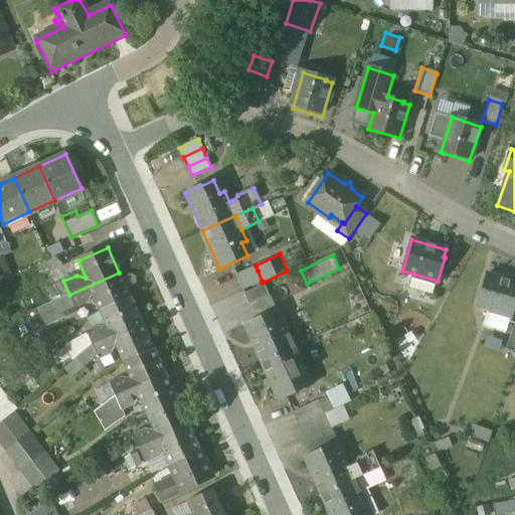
[(258,271),(237,279),(242,289),(262,281),(258,271)]
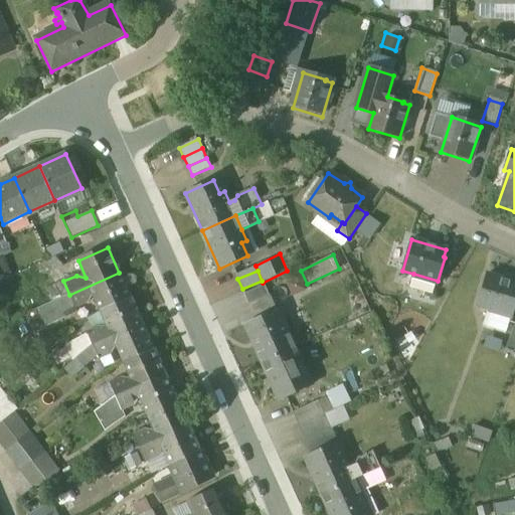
[(119,273),(69,295),(75,308),(89,302),(94,294),(102,312),(131,299),(119,273)]
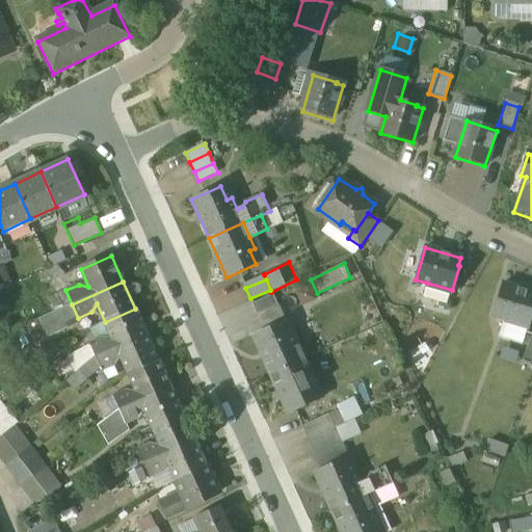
[(452,290),(427,283),(426,285),(427,286),(424,297),(447,303),(450,292),(451,292),(452,290)]
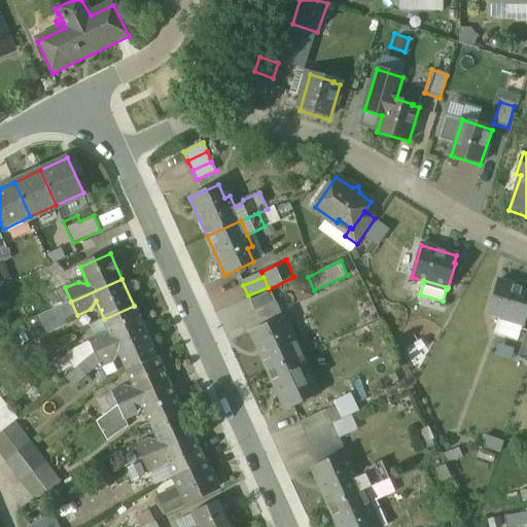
[(526,289),(495,281),(486,311),(523,323),(526,309),(526,289)]
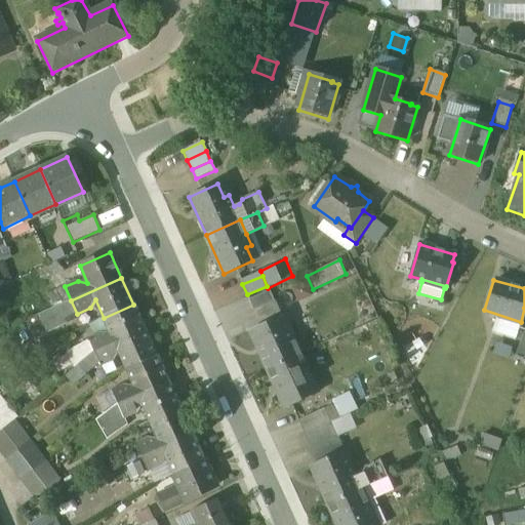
[(269,291),(248,299),(253,311),(274,301),(269,291)]
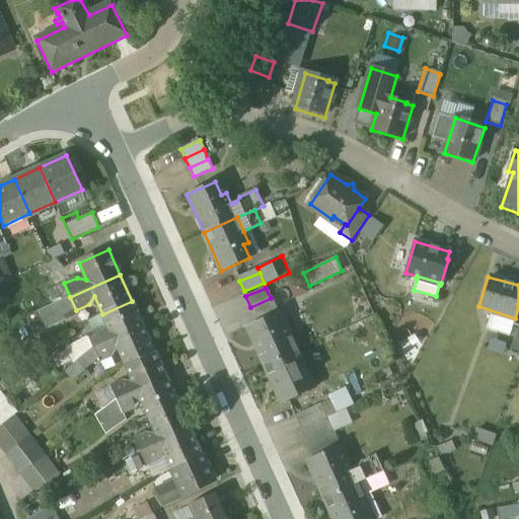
[(70,297),(40,311),(48,329),(68,320),(67,316),(89,306),(89,304),(76,310),(70,297)]
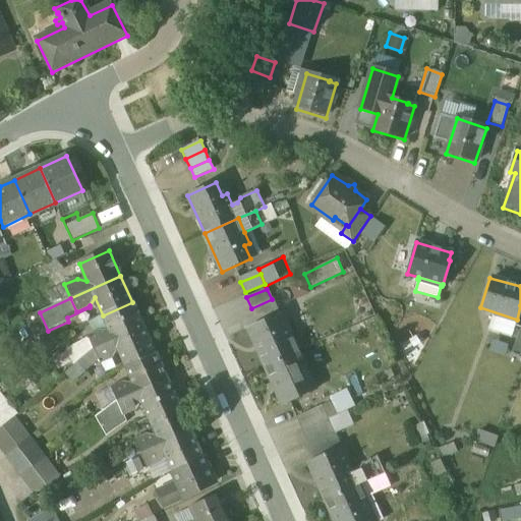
[(132,302),(103,315),(110,333),(101,331),(88,337),(89,338),(94,350),(143,328),(132,302)]
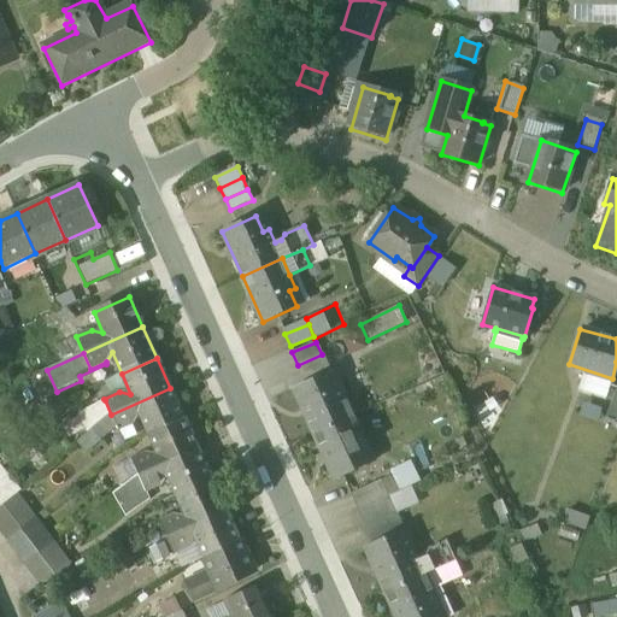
[(334,389),(327,375),(293,389),(313,435),(353,417),(340,387),(334,389)]
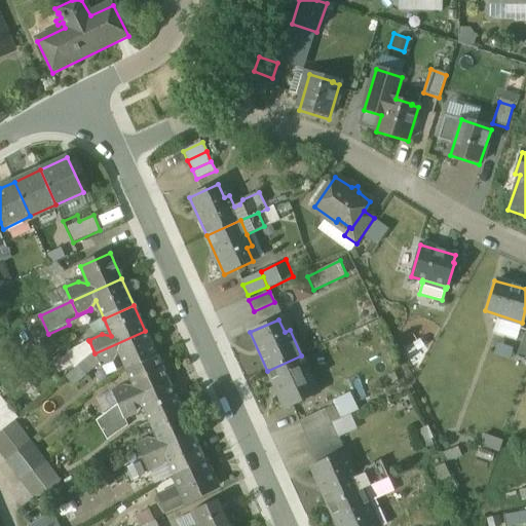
[(525,329),(516,357),(525,361),(525,329)]
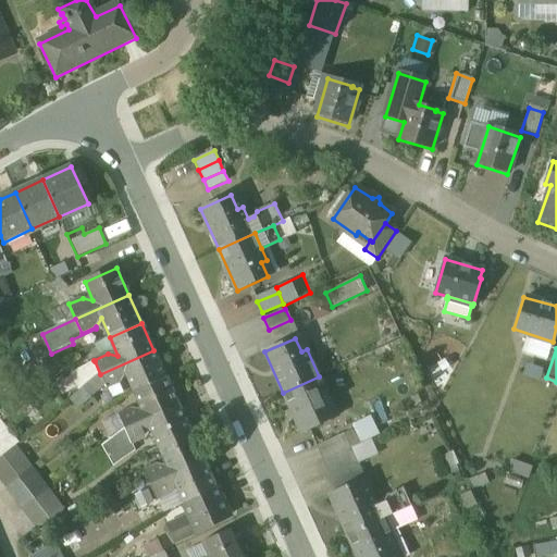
[(153,350),(100,374),(107,388),(121,383),(125,373),(135,393),(166,379),(153,350)]
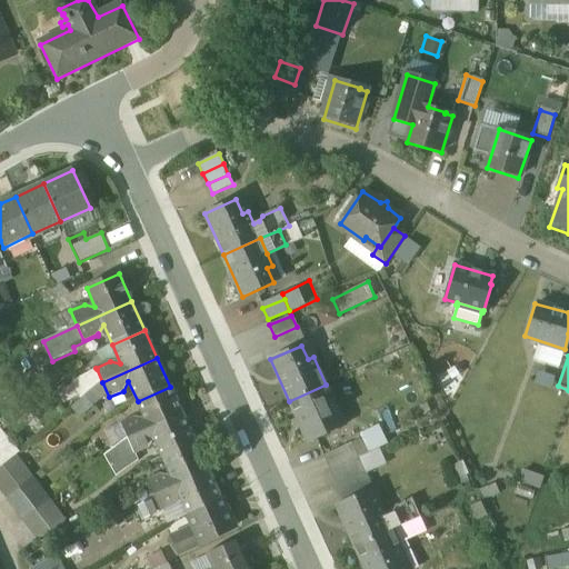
[(97,369),(73,382),(82,399),(102,382),(97,369)]
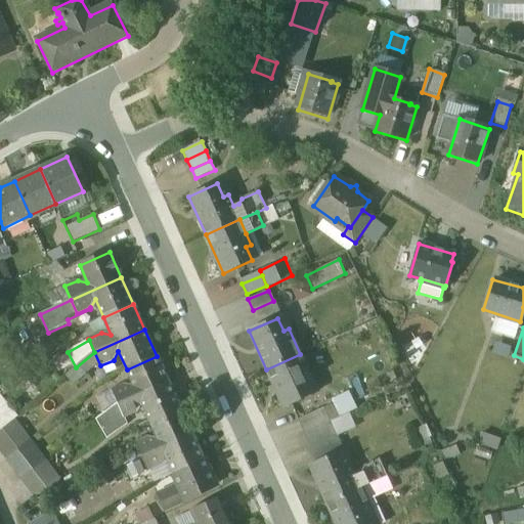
[(300,354),(266,369),(284,407),(312,394),(307,382),(312,379),(300,354)]
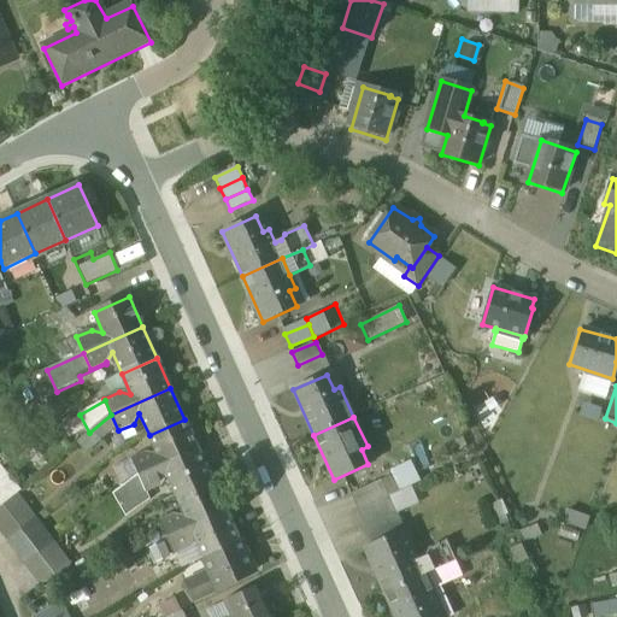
[(184,419),(150,435),(158,454),(147,453),(131,460),(139,476),(198,450),(184,419)]
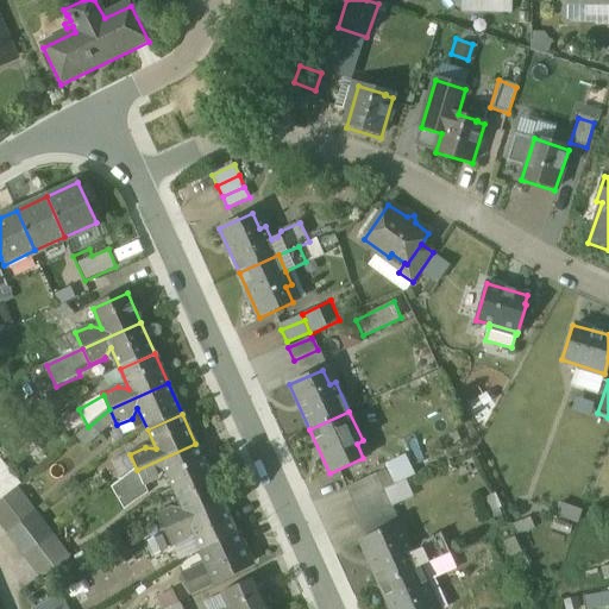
[(195,444),(137,470),(145,487),(159,479),(164,469),(175,490),(209,473),(195,444)]
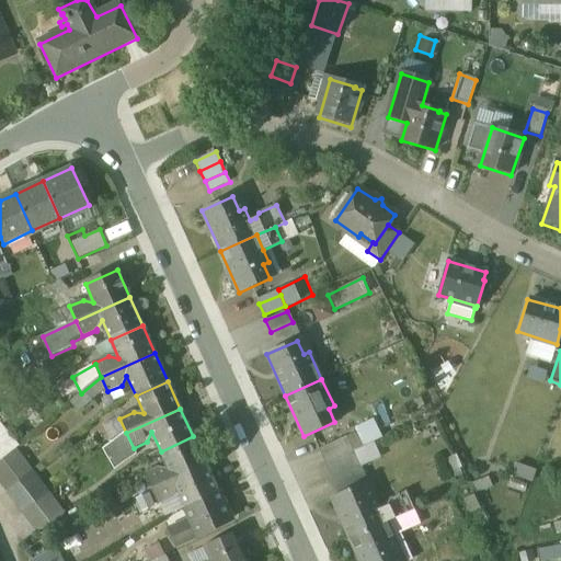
[(356,432),(318,449),(324,464),(354,450),(379,439),(370,421),(355,427),(356,432)]
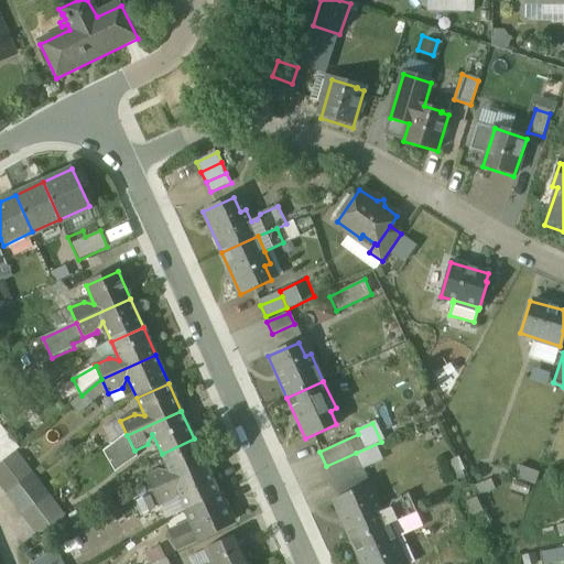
[(8,438),(0,445),(0,465),(18,451),(8,438)]
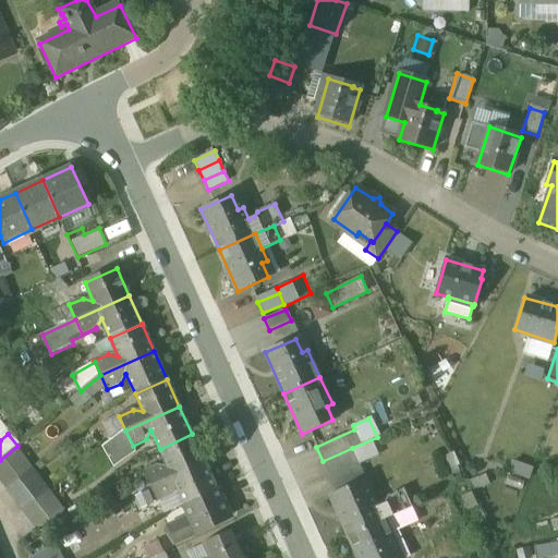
[(192,434),(160,449),(168,468),(158,465),(144,472),(152,486),(204,461),(192,434)]
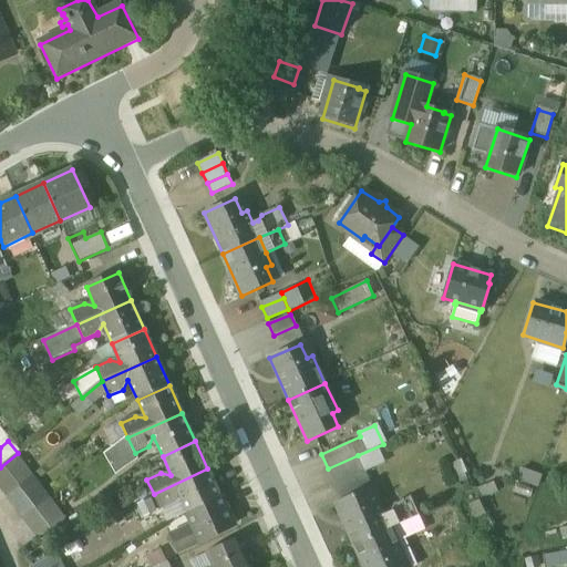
[(358,455),(328,468),(336,485),(364,472),(358,455)]
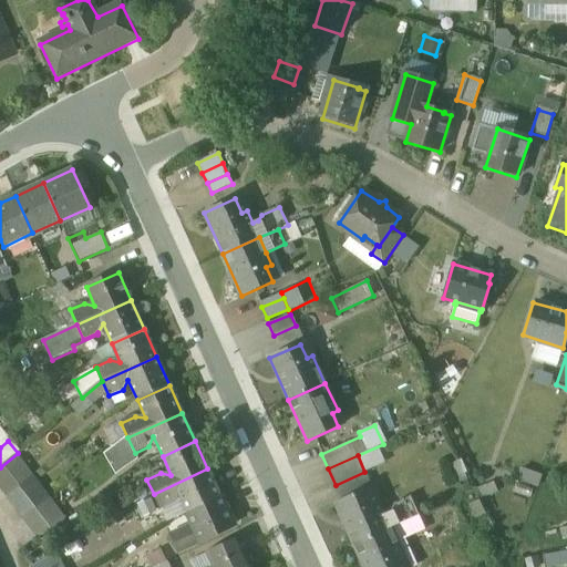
[(466,473),(461,461),(453,464),(459,476),(466,473)]
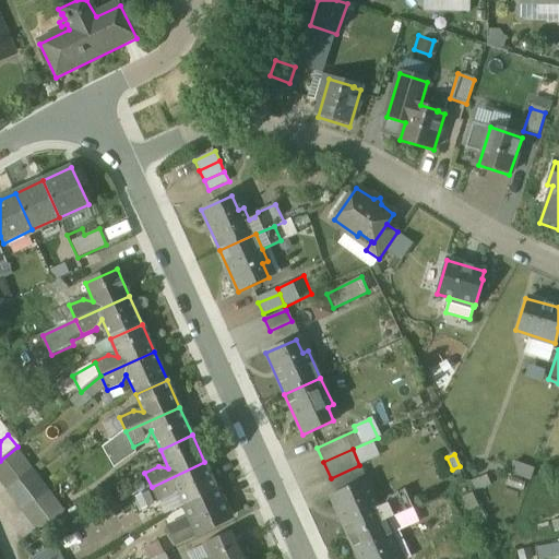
[(204,462),(152,487),(158,502),(171,497),(177,488),(185,506),(216,489),(204,462)]
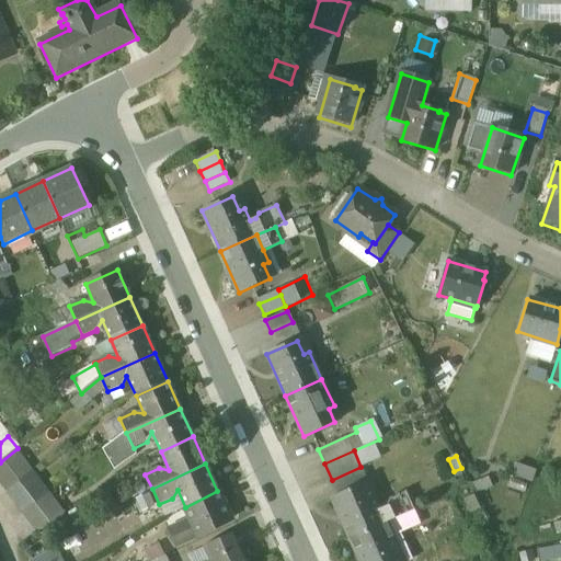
[(33,471),(9,491),(18,503),(42,484),(33,471)]
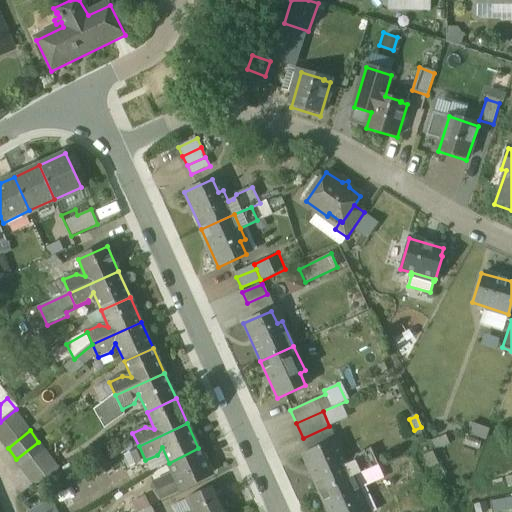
[(444,430),(429,435),(432,443),(447,438),(444,430)]
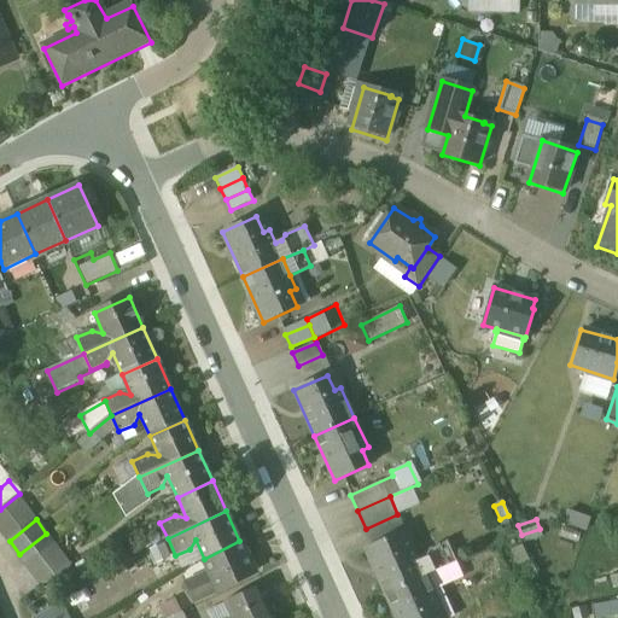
[(46,534),(19,554),(28,564),(53,543),(46,534)]
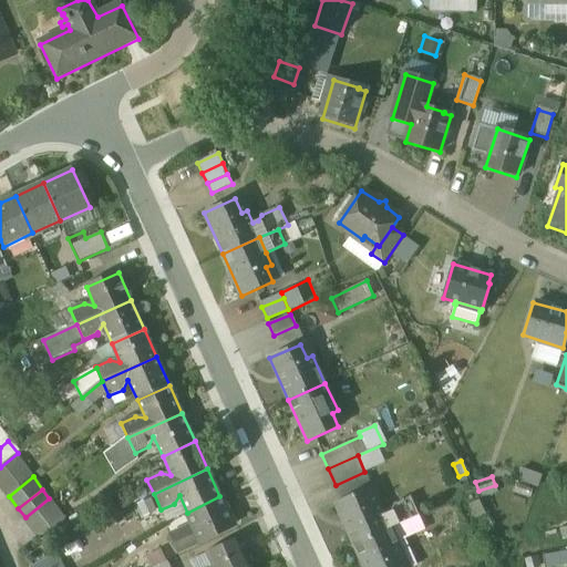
[(379,501),(373,503),(367,490),(336,503),(354,545),(391,528),(419,515),(411,496),(394,504),(390,512),(384,514),(379,501)]
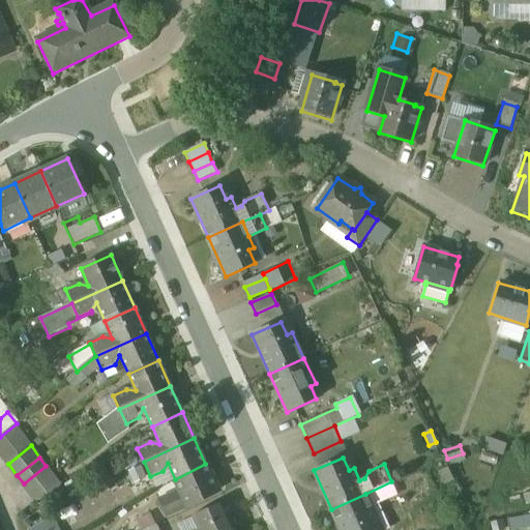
[(205,464),(175,479),(180,493),(162,502),(168,516),(186,506),(187,506),(217,491),(206,464),(205,465),(205,464)]
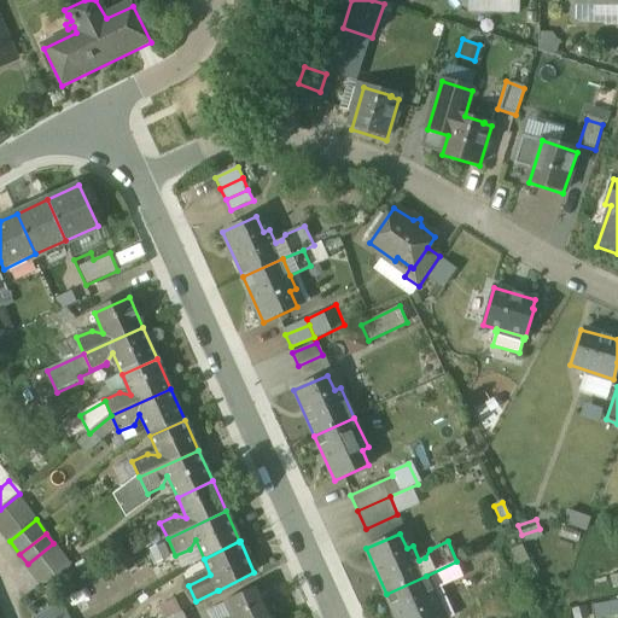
[(53,543),(28,564),(35,573),(62,553),(53,543)]
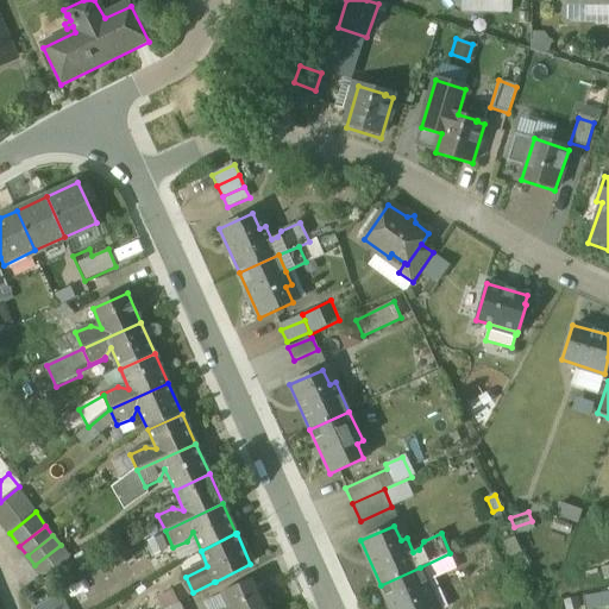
[(61,545),(35,565),(43,578),(70,559),(61,545)]
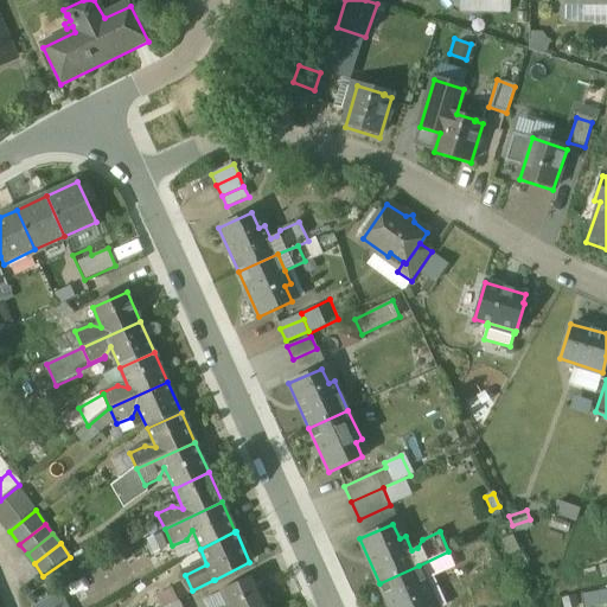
[(606,555),(595,558),(599,570),(606,568),(606,555)]
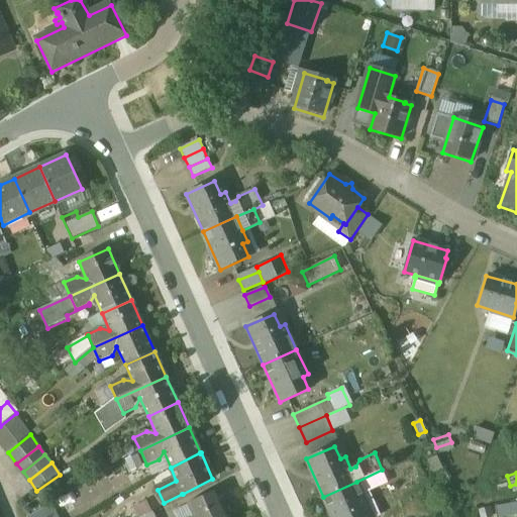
[(356,482),(323,497),(331,516),(366,516),(363,509),(368,506),(356,482)]
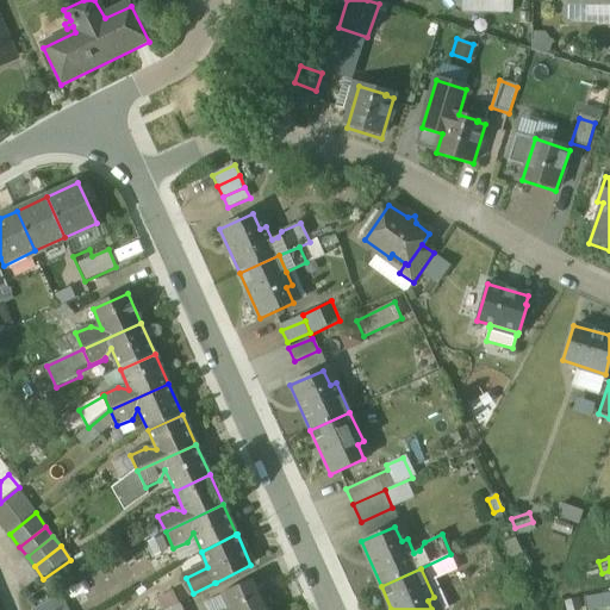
[(256,580),(222,596),(228,609),(269,609),(271,609),(256,580)]
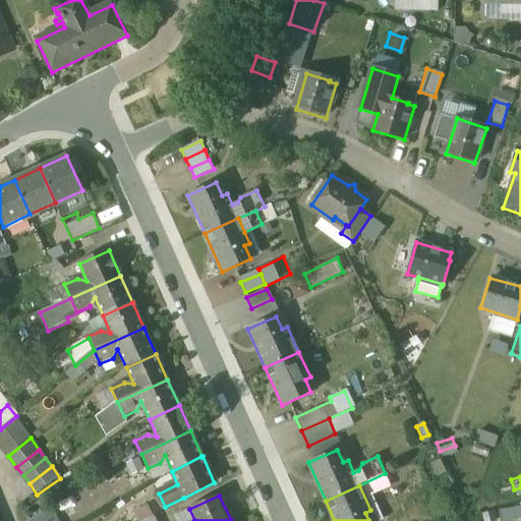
[(134,519),(150,511),(145,501),(129,509),(134,519)]
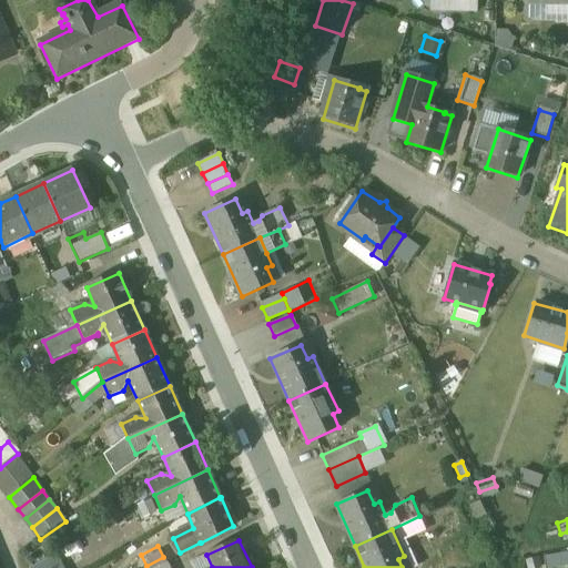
[(61,567),(53,551),(28,564),(29,567),(61,567)]
